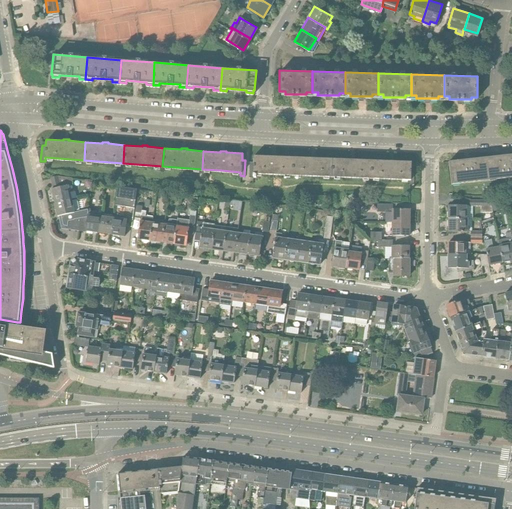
[(489,178),(508,176),(511,175),(511,152),(486,155),(489,178)]
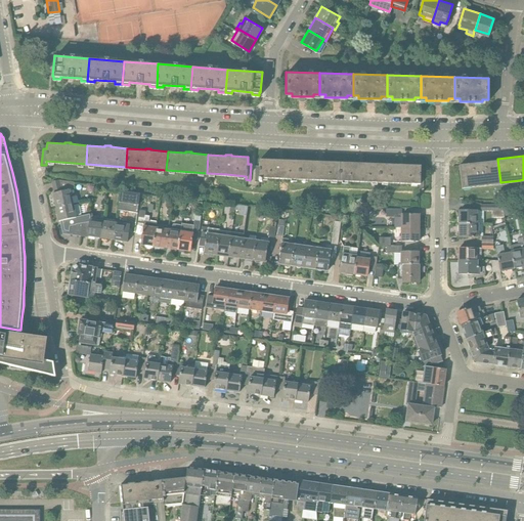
[(262,176),(299,178),(300,159),(282,159),(282,158),(277,158),(277,159),(259,158),(259,173),(255,173),(255,180),(259,180),(259,179),(262,180),(262,176)]
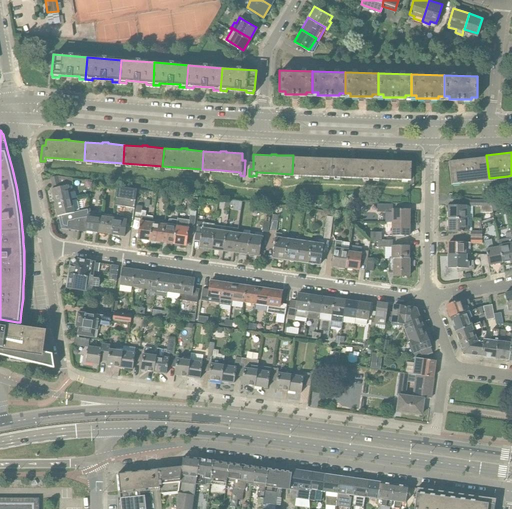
[(292,174),(331,175),(332,157),(315,156),(315,155),(310,155),(310,156),(293,155),(292,174)]
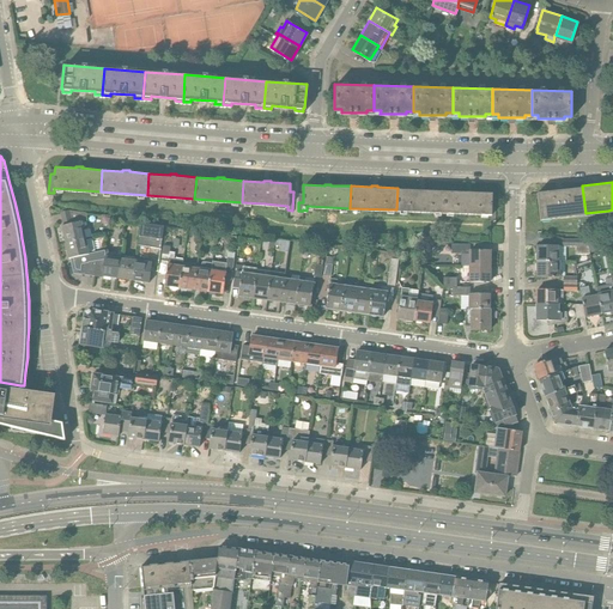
[(540,218),(586,213),(582,186),(536,190),(540,218)]
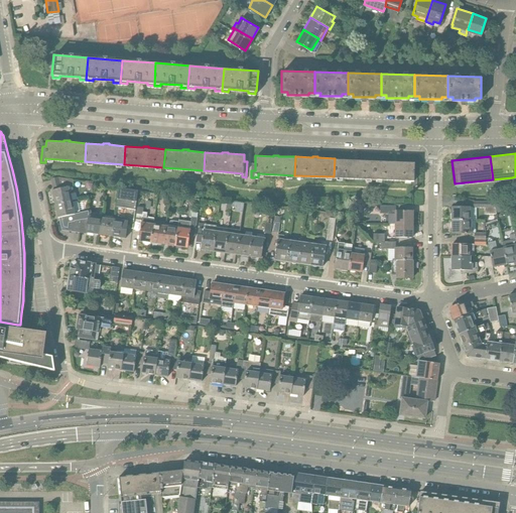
[(334,176),(374,178),(374,160),(357,159),(358,158),(352,158),(352,159),(335,158),(334,176)]
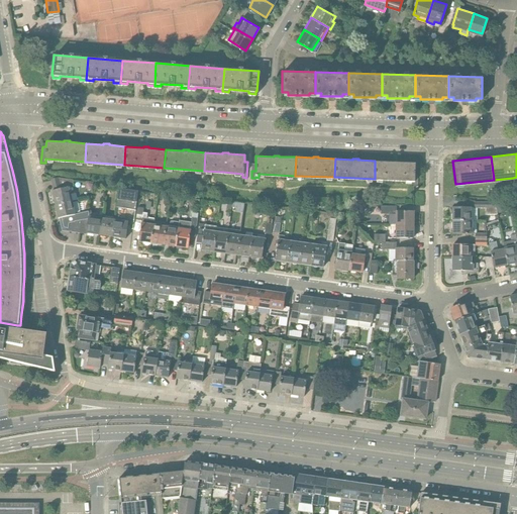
[(375,161),(375,179),(414,180),(413,184),(418,184),(419,168),(415,168),(415,162),(398,162),(398,160),(392,160),(392,161),(375,161)]
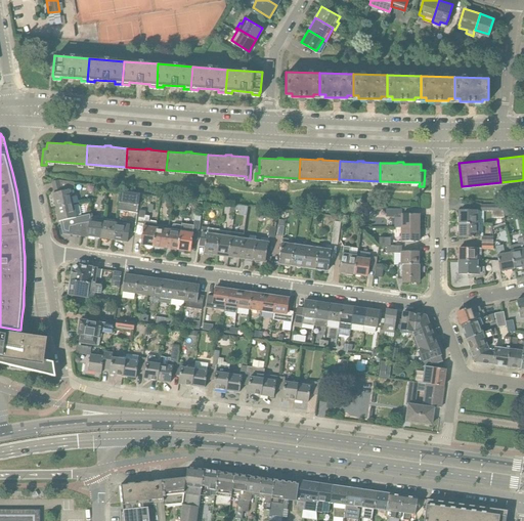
[(55,205),(74,202),(72,194),(77,193),(74,180),(58,178),(52,179),(54,190),(53,191),(55,205)]
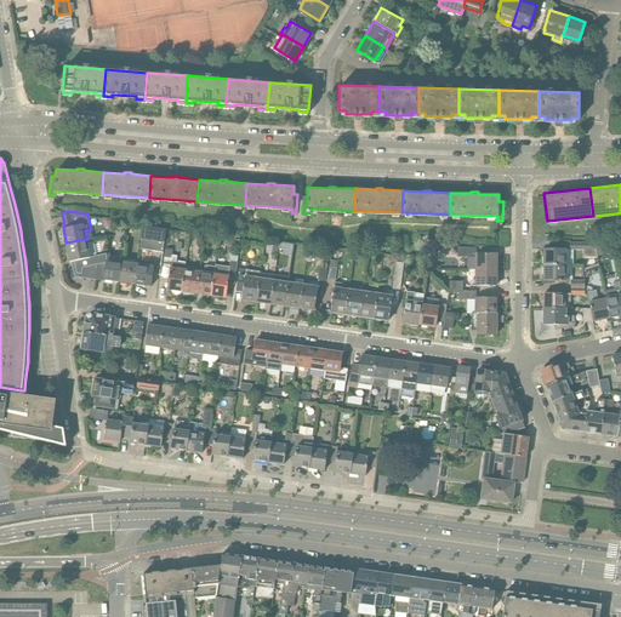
[(140,246),(163,250),(166,227),(143,224),(140,246)]
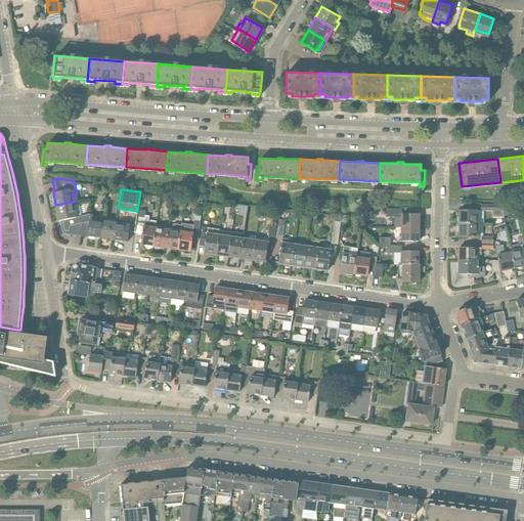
[(83,220),(84,220),(82,214),(77,215),(74,202),(55,205),(58,219),(59,219),(62,231),(68,232),(69,223),(76,222),(83,220)]
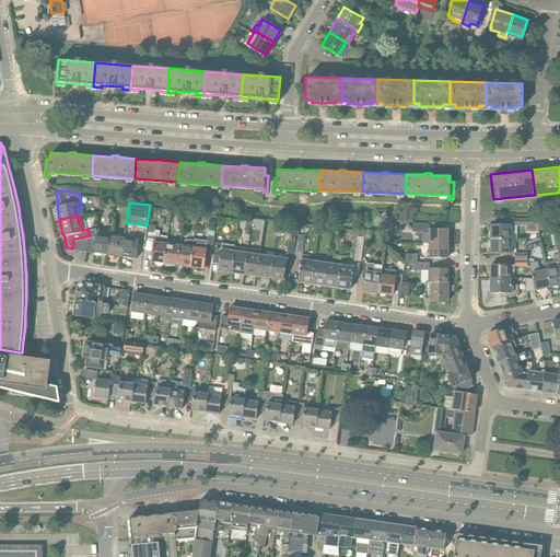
[(353,258),(361,259),(364,235),(362,230),(346,227),(346,220),(334,220),(334,221),(330,220),(328,229),(333,230),(334,225),(346,228),(345,232),(358,234),(353,258)]
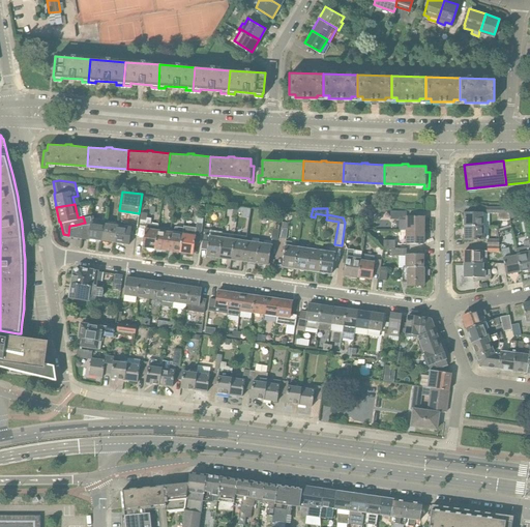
[(400,228),(423,228),(423,215),(407,214),(407,209),(390,209),(390,217),(400,217),(400,228)]
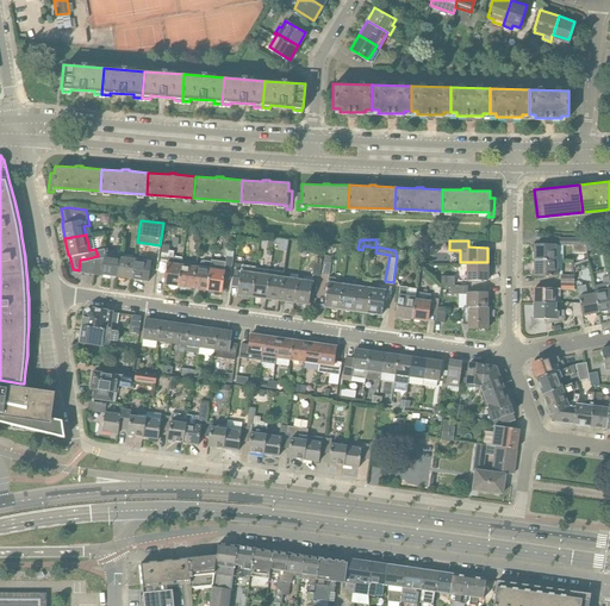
[(179,283),(182,262),(182,256),(174,255),(174,249),(169,248),(170,243),(163,242),(161,257),(167,257),(163,281),(179,283)]
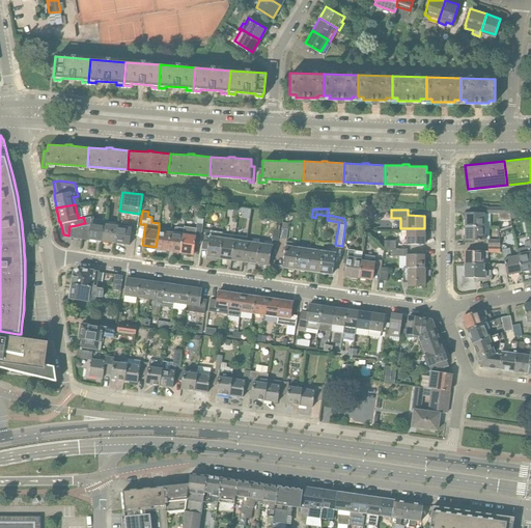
[(465,224),(483,224),(483,211),(465,211),(465,224)]
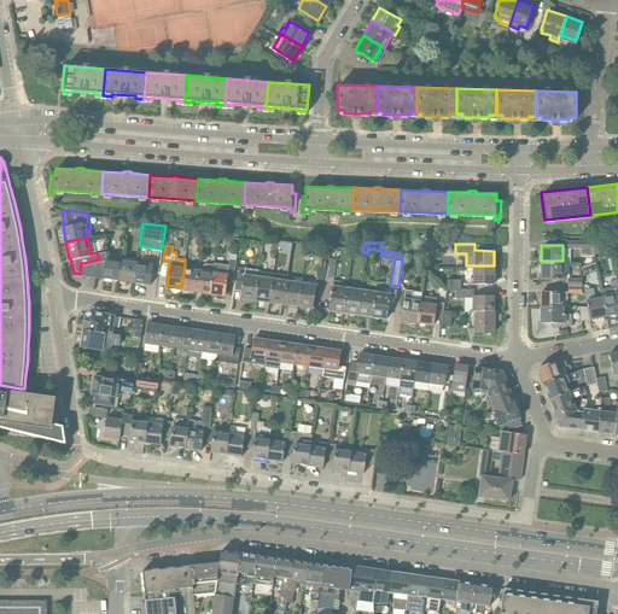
[(103,276),(118,278),(122,258),(116,257),(116,252),(106,251),(105,258),(103,276)]
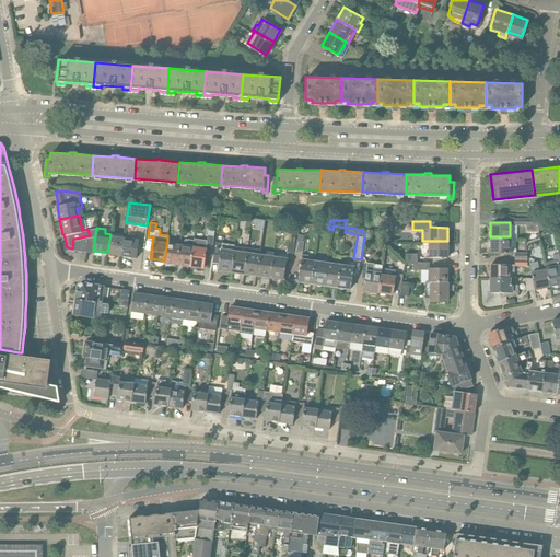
[(295,250),(302,251),(305,233),(304,233),(305,229),(304,229),(301,228),(301,229),(300,229),(298,239),(296,239),(295,250)]
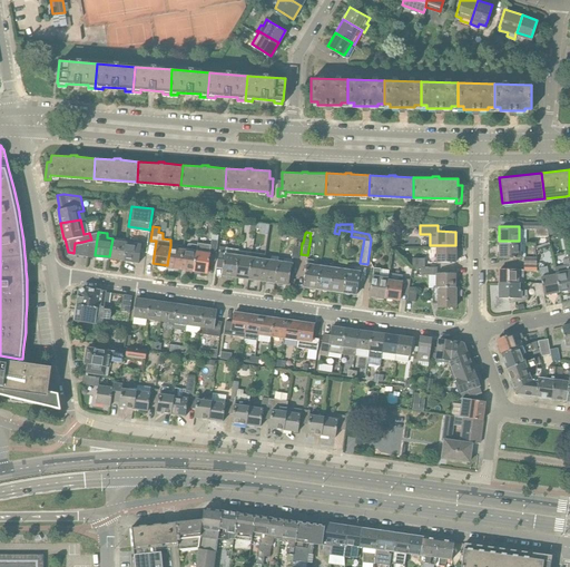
[(209,253),(216,253),(218,238),(212,237),(212,240),(210,242),(197,241),(196,248),(194,269),(207,271),(209,253)]
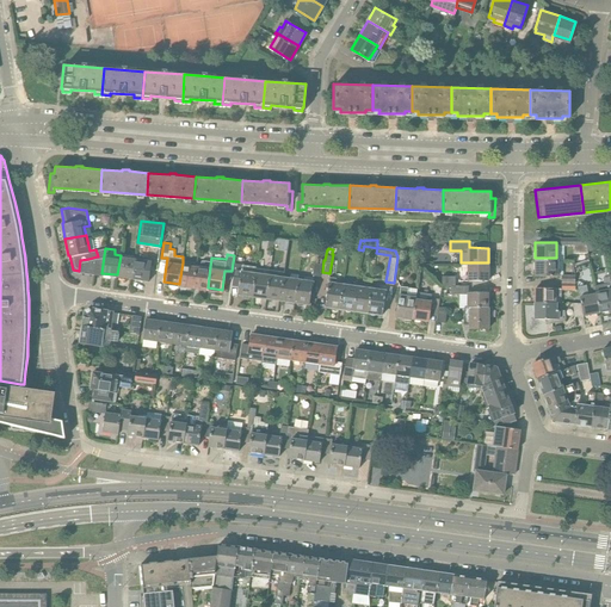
[(117,274),(133,277),(136,258),(121,255),(117,274)]
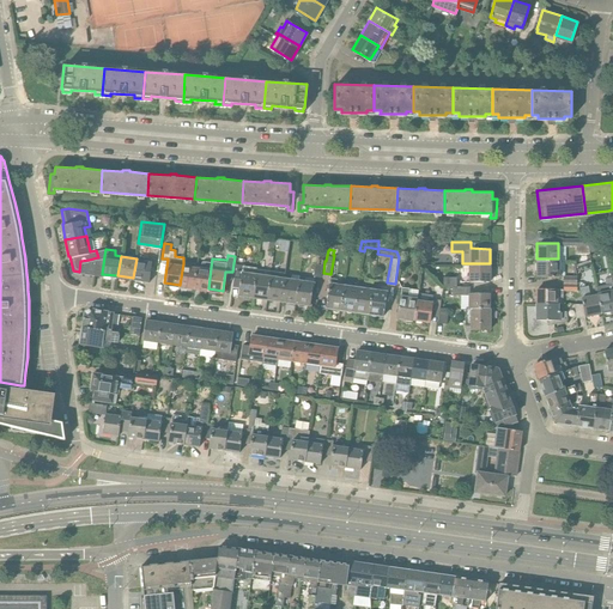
[(97,257),(89,260),(87,273),(95,273),(97,257)]
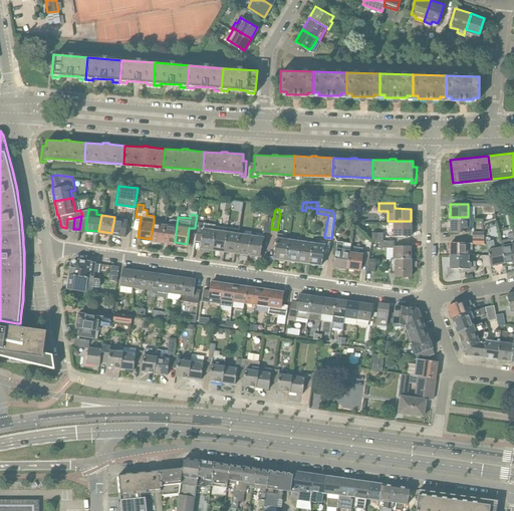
[(114,217),(111,233),(125,235),(127,219),(114,217)]
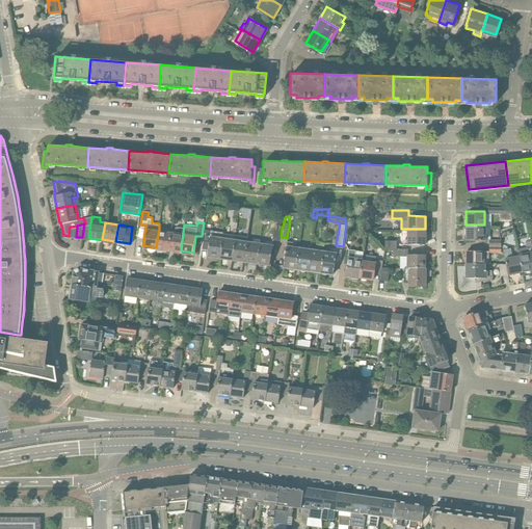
[(466,239),(488,239),(488,232),(485,232),(485,225),(484,225),(466,225),(466,239)]
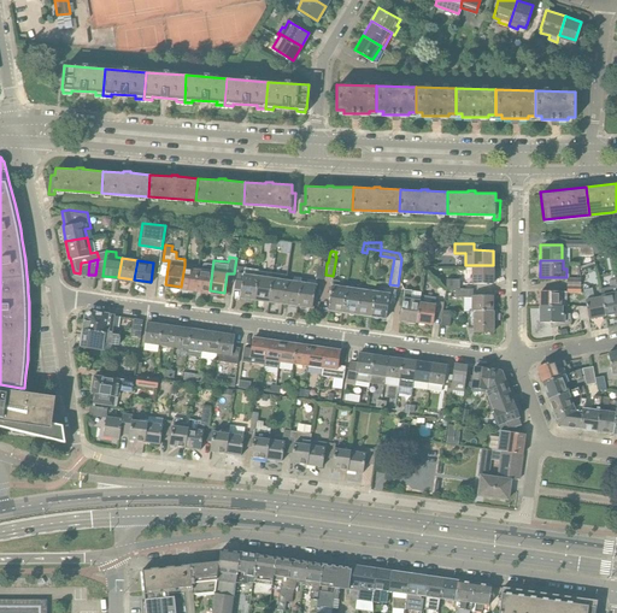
[(240,295),(254,298),(259,269),(259,267),(238,264),(234,287),(241,288),(240,295)]
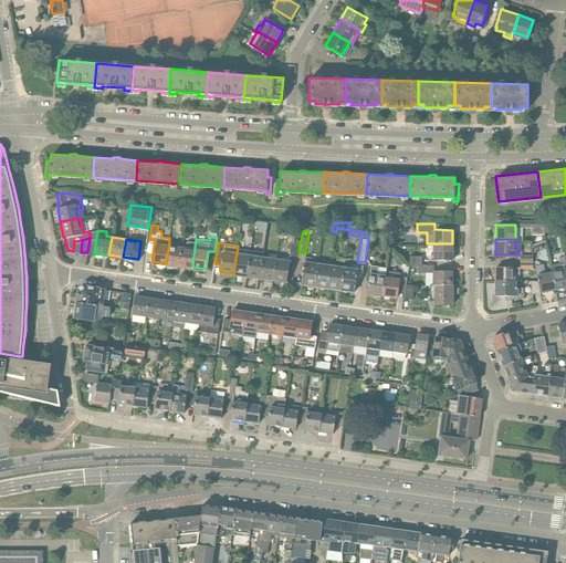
[(290,253),(296,254),(299,243),(291,242),(290,253)]
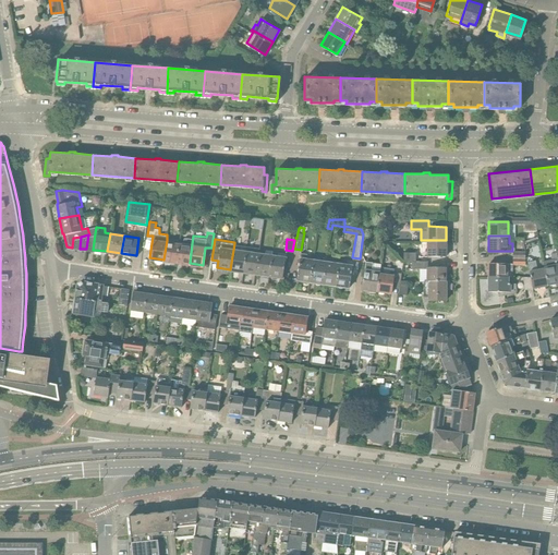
[(164,260),(177,261),(179,242),(167,240),(164,260)]
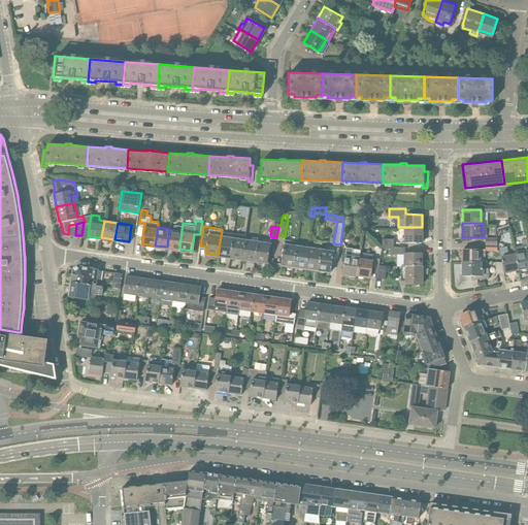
[(403,240),(422,241),(422,227),(398,227),(398,236),(402,236),(402,240),(403,240)]
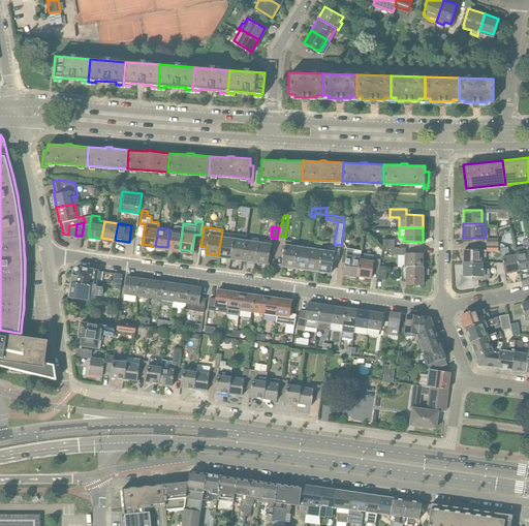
[(167,247),(180,249),(182,230),(169,229),(167,247)]
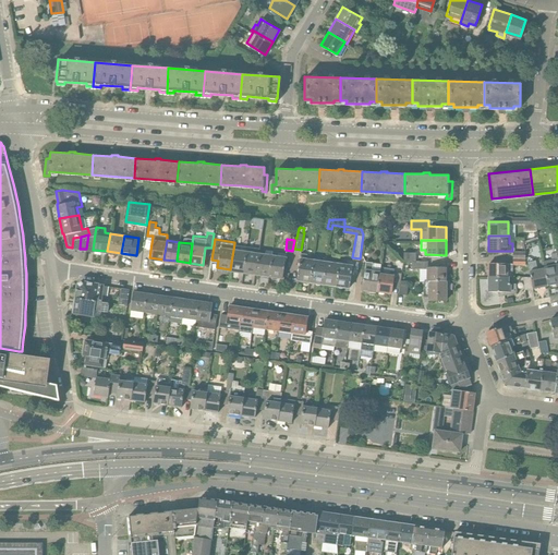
[(238,268),(245,269),(249,245),(234,243),(230,269),(238,270),(238,268)]
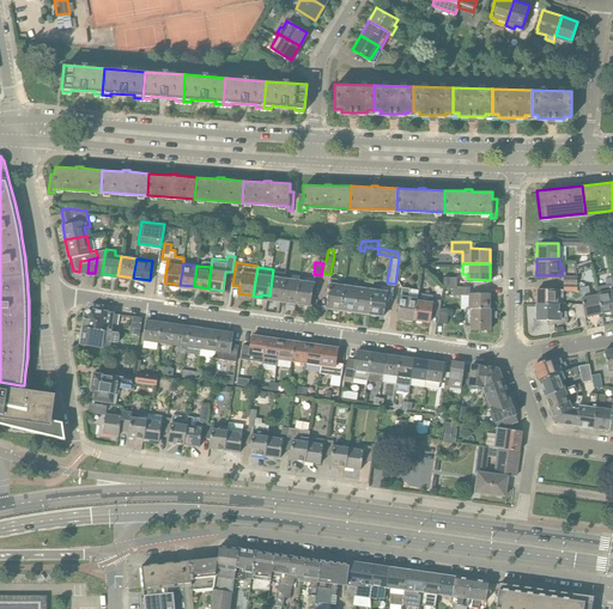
[(275,297),(283,298),(286,272),(273,269),(269,296),(269,298),(275,298),(275,297)]
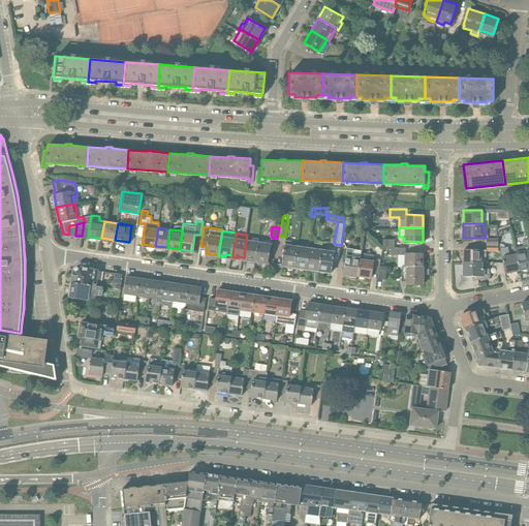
[(255,260),(258,237),(259,236),(247,235),(244,257),(249,257),(248,259),(255,260)]
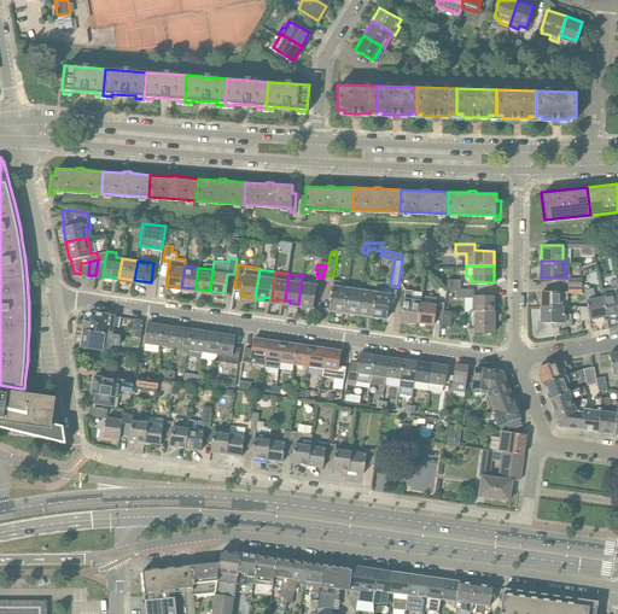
[(302,276),(298,304),(313,305),(318,279),(302,276)]
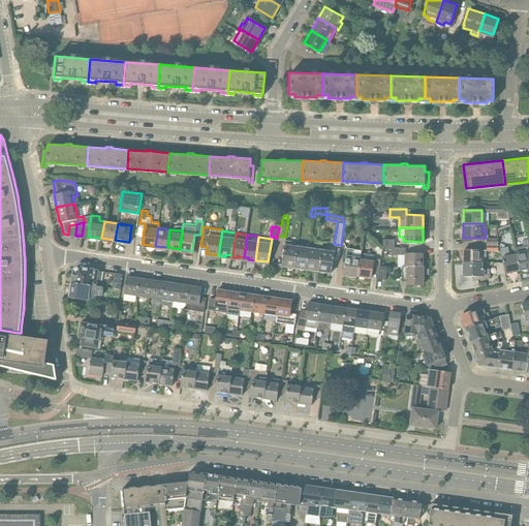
[(394,246),(395,238),(382,238),(382,246),(391,246),(394,246)]
